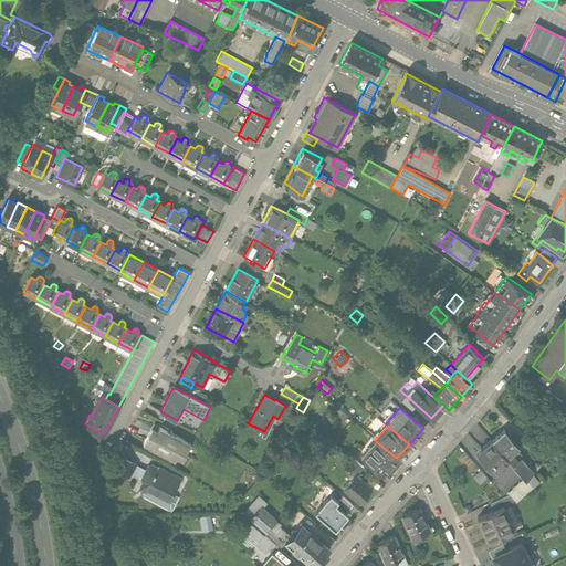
[(93,436),(98,441),(103,433),(91,427),(90,430),(93,436)]
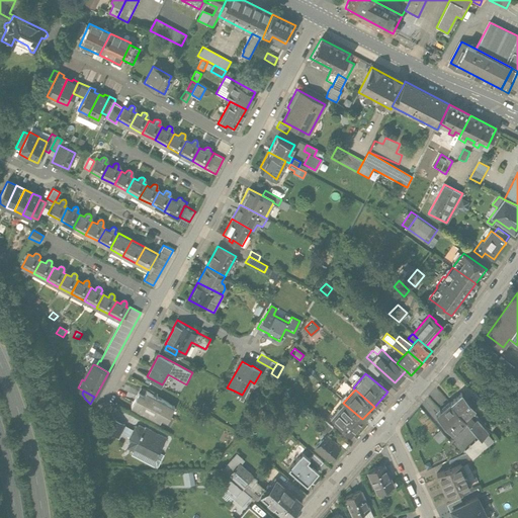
[(139,392),(136,397),(169,415),(174,406),(146,391),(144,395),(139,392)]
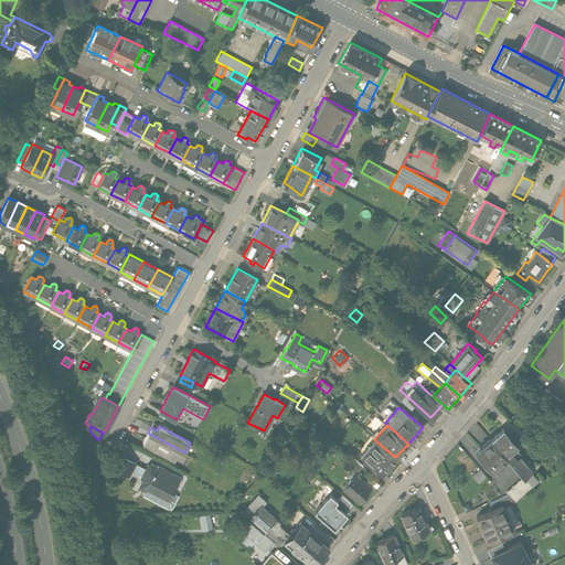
[(503,428),(491,438),(508,458),(507,458),(511,462),(516,457),(510,450),(518,445),(503,428)]
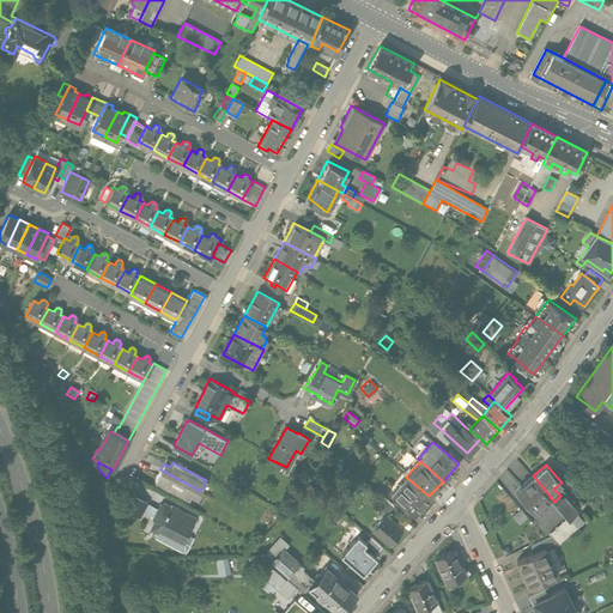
[(196,498),(200,491),(161,469),(155,480),(188,498),(190,495),(196,498)]
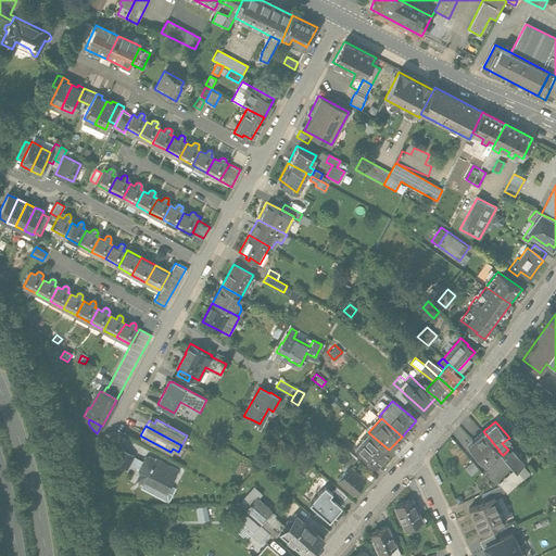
[(521,426),(514,432),(528,449),(536,442),(531,437),(521,426)]
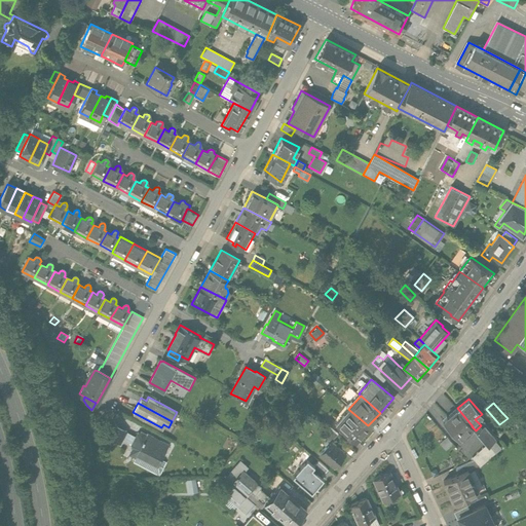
[(472,426),(473,426),(457,408),(443,420),(458,439),(472,426)]
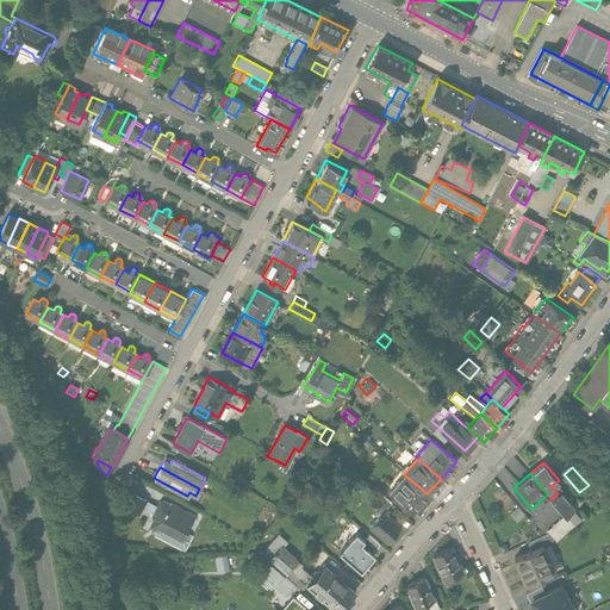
[(412,510),(427,493),(405,475),(399,481),(398,481),(390,491),(412,510)]
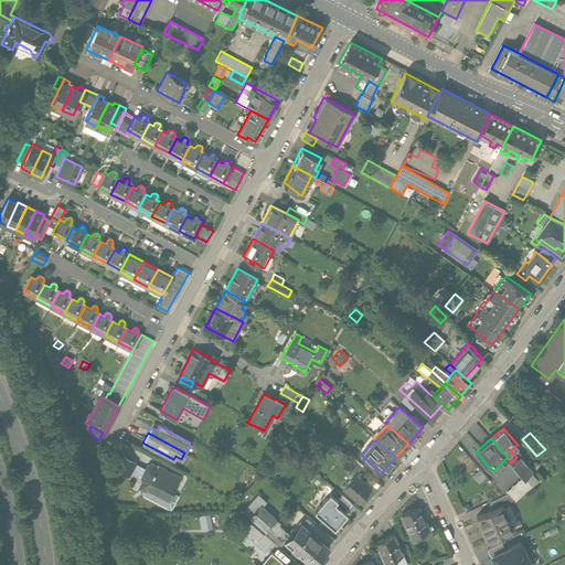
[(120,455),(113,467),(128,476),(136,462),(120,455)]
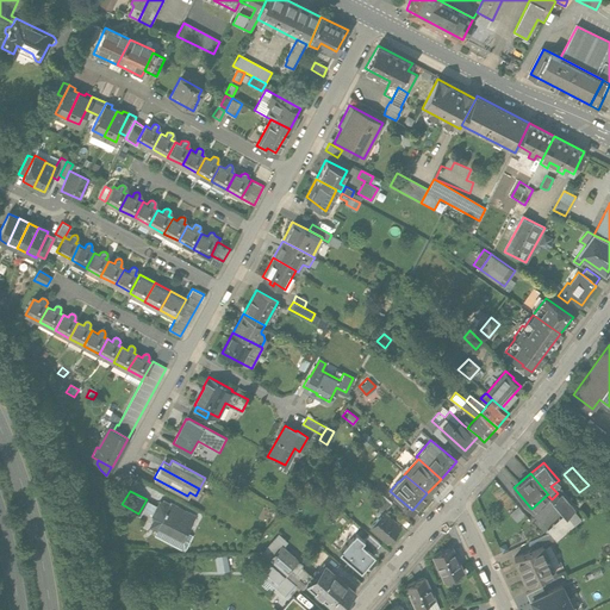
[(560,491),(558,493),(552,499),(565,514),(574,526),(580,520),(576,514),(574,515),(572,514),(574,511),(573,509),(574,508),(560,491)]
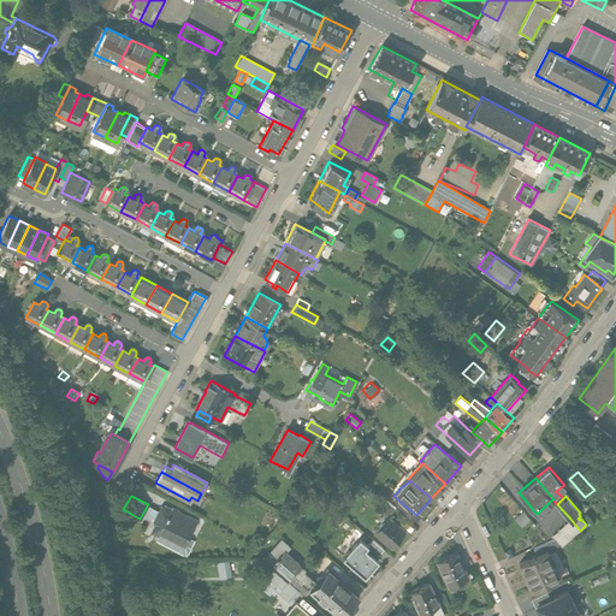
[(377,507),(384,513),(389,516),(396,508),(385,498),(377,507)]
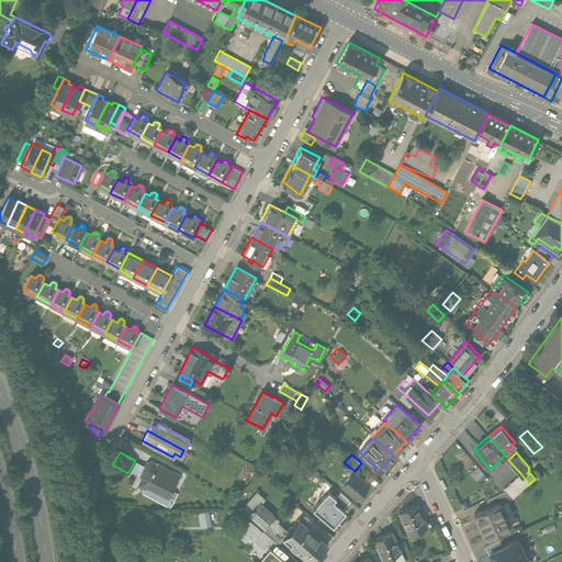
[(146,485),(168,497),(180,475),(157,462),(156,464),(150,461),(146,463),(141,474),(142,479),(138,484),(145,487),(146,485)]
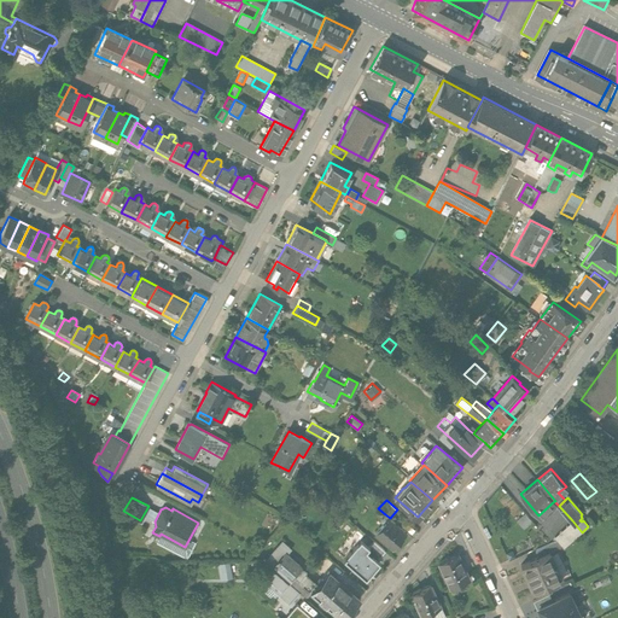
[(523,526),(531,519),(524,512),(517,519),(523,526)]
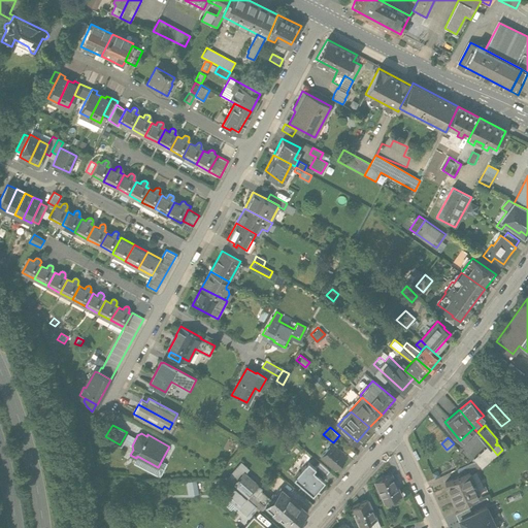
[(347,454),(333,442),(329,439),(325,444),(328,447),(321,455),(335,467),(341,460),(342,461),(347,456),(345,455),(347,454)]
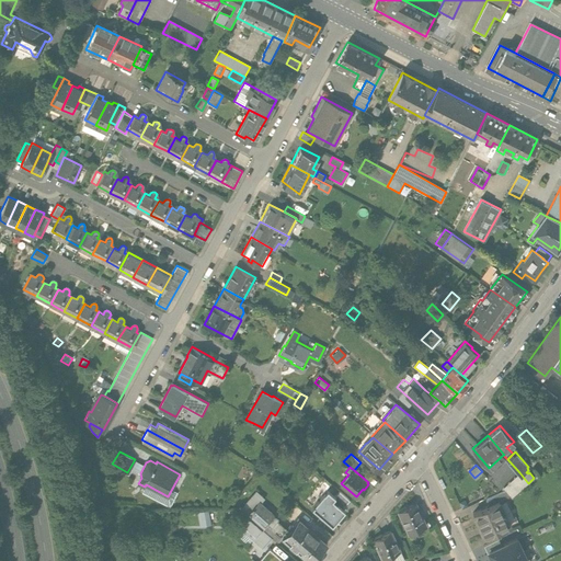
[(502,488),(504,491),(510,496),(511,497),(528,483),(519,472),(502,488)]
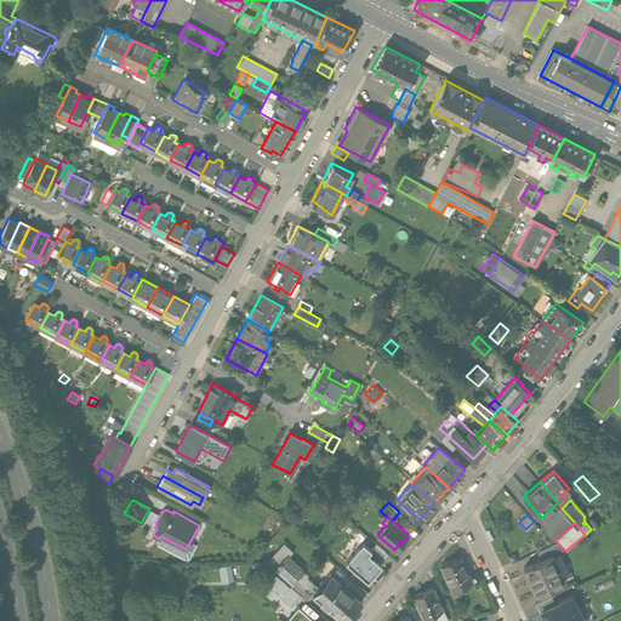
[(265,562),(273,569),(285,554),(288,556),(292,550),(283,541),(265,562)]
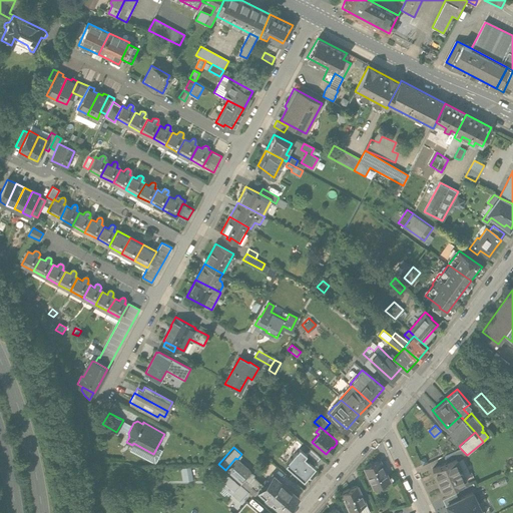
[(306,453),(300,447),(285,463),(304,480),(315,466),(313,464),(303,456),(306,453)]
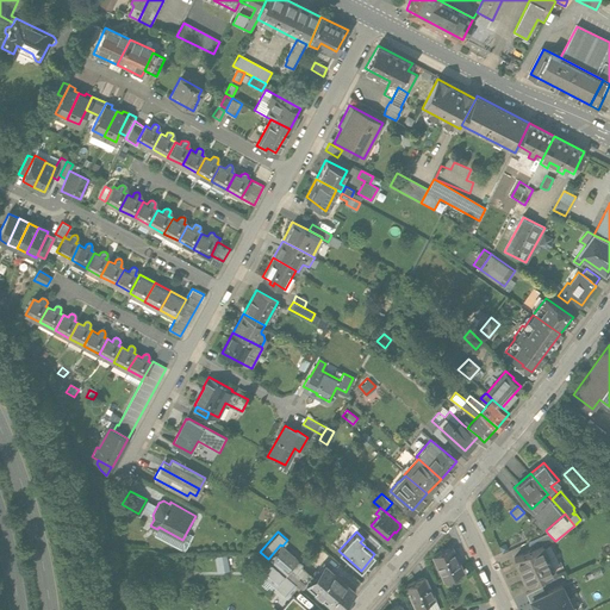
[(368,533),(363,539),(360,542),(372,552),(380,543),(368,533)]
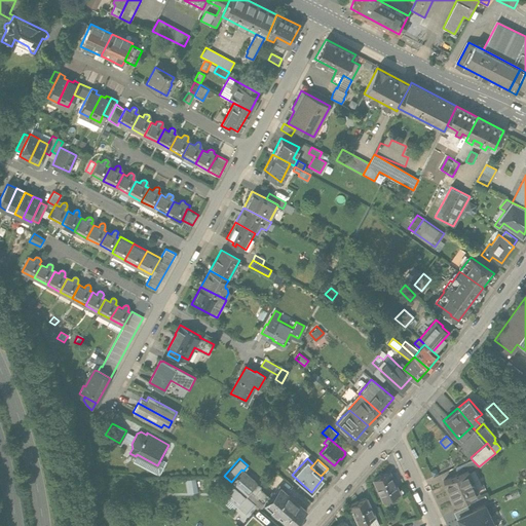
[(455,468),(458,474),(467,470),(467,471),(470,470),(478,465),(473,460),(455,468)]
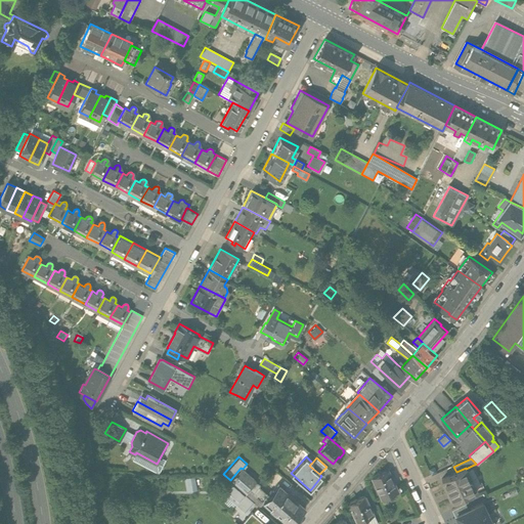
[(255,480),(243,469),(241,468),(230,480),(245,492),(253,483),(255,480)]
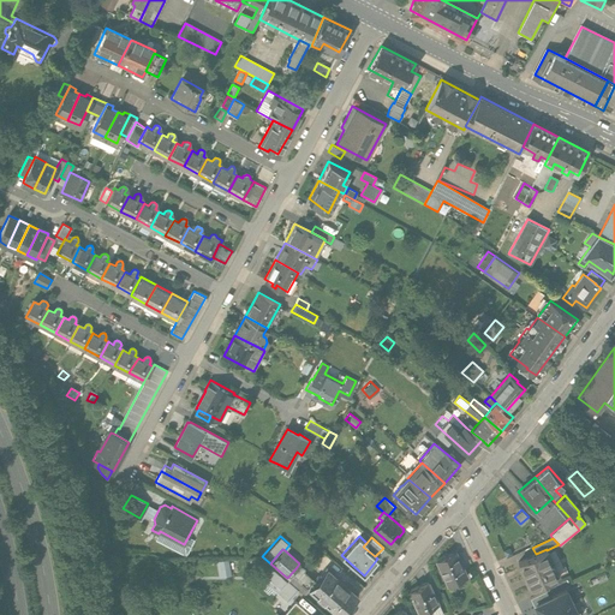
[(439,557),(436,559),(448,583),(467,574),(455,549),(447,554),(446,551),(437,556),(439,557)]
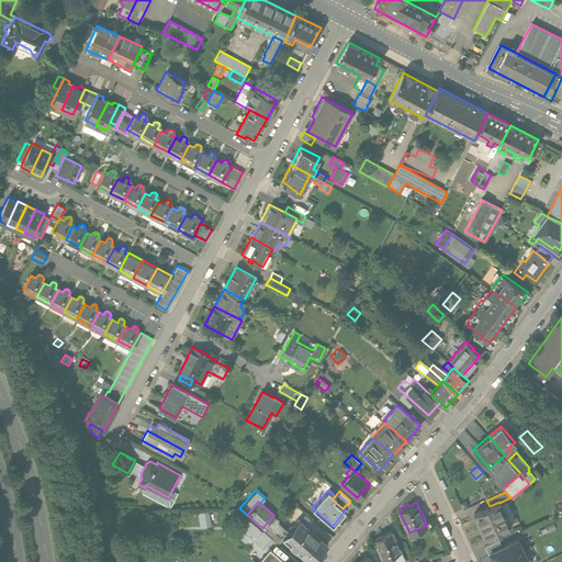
[(490,506),(473,514),(485,539),(518,523),(508,502),(503,504),(502,502),(499,503),(499,502),(490,506)]
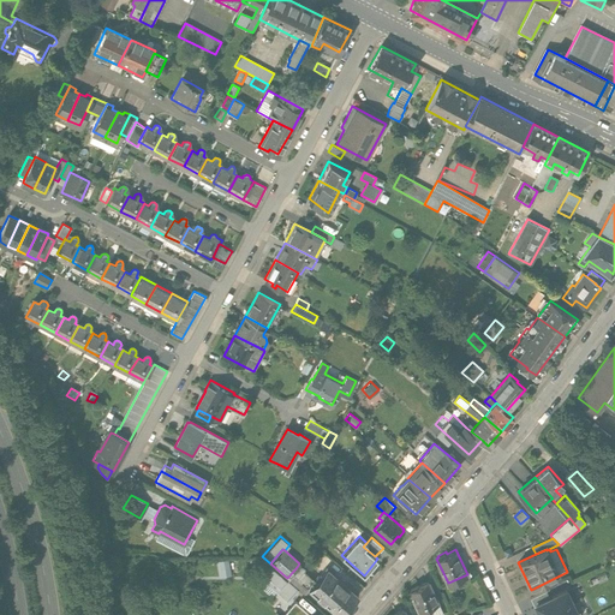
[(262,556),(256,563),(263,571),(261,574),(278,589),(287,578),(270,563),(262,556)]
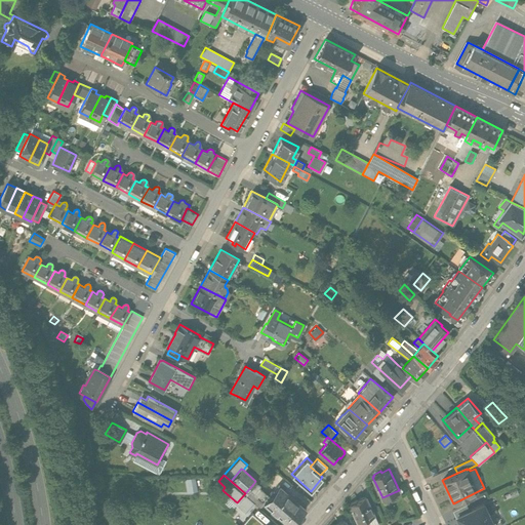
[(196,476),(186,476),(186,490),(197,489),(196,476)]
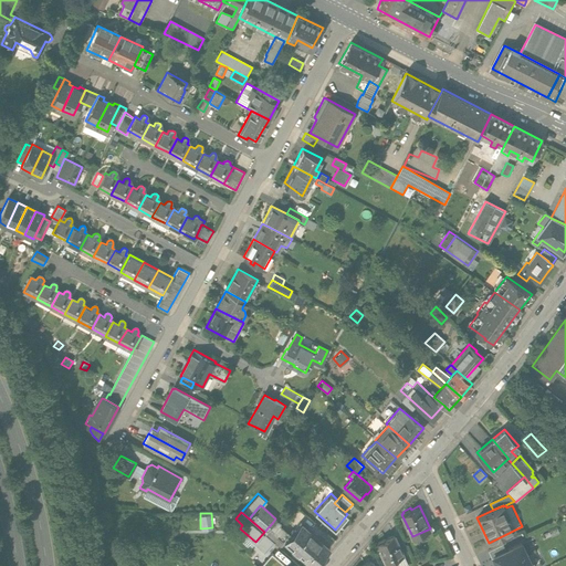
[(289,535),(273,522),(264,532),(274,541),(280,546),(284,542),(284,541),(289,535)]
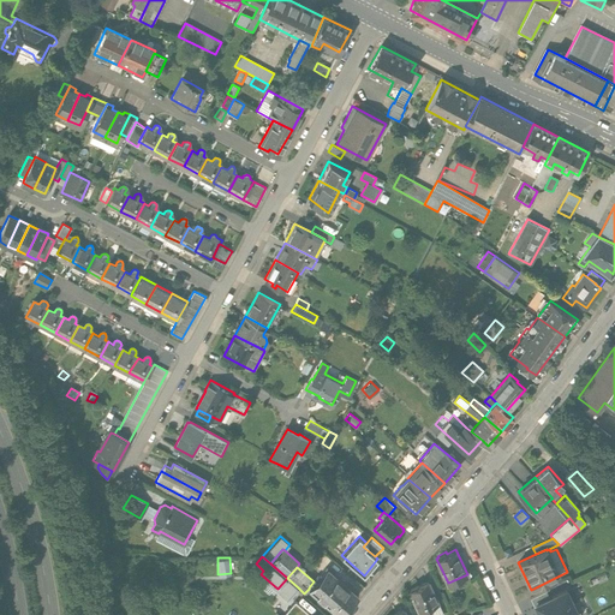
[(340,614),(358,595),(327,567),(314,581),(309,587),(309,589),(320,598),(317,601),(322,604),(324,602),(340,614)]
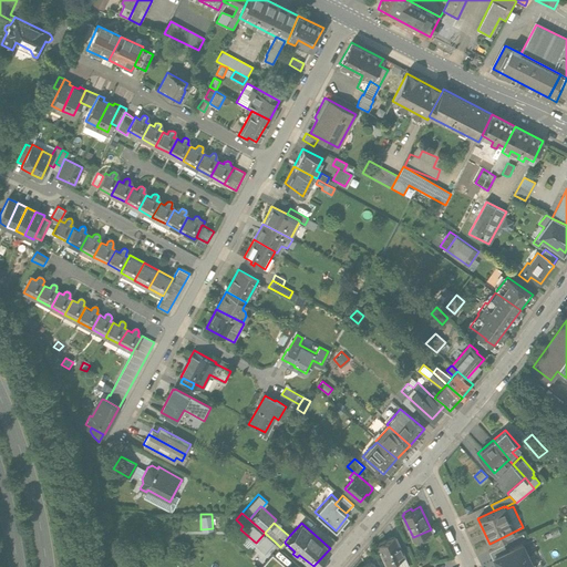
[(266,552),(275,542),(265,533),(256,543),(266,552)]
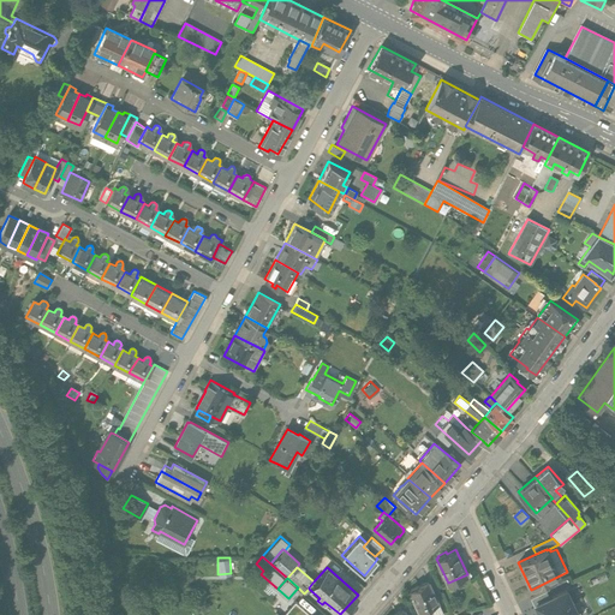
[(412,587),(408,589),(421,614),(441,614),(445,614),(429,580),(418,585),(418,583),(411,586),(412,587)]
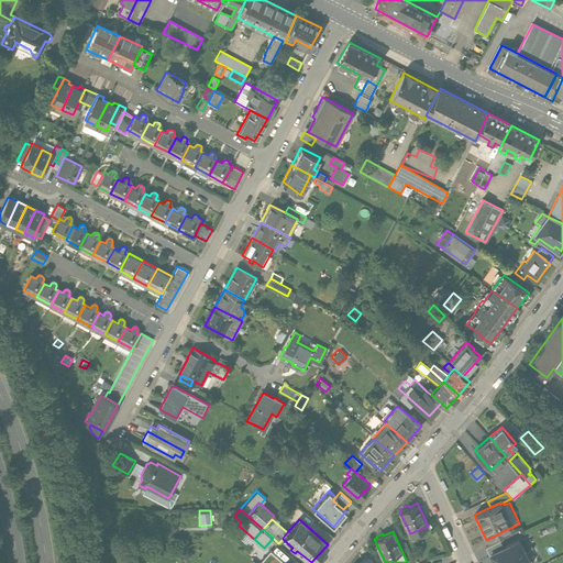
[(489,556),(492,555),(490,553),(503,548),(499,540),(485,547),(489,556)]
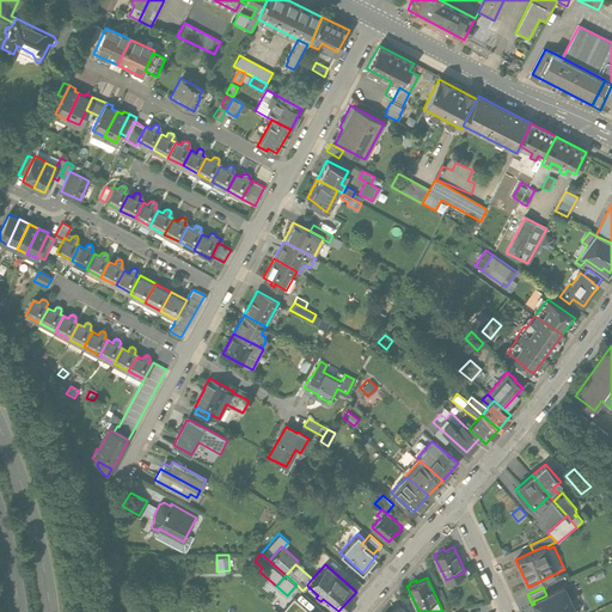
[(574,611),(563,587),(546,595),(533,601),(534,604),(538,611),(537,611),(574,611)]
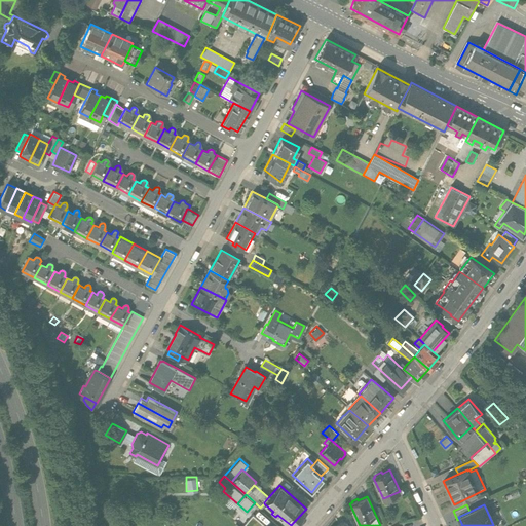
[(240,525),(266,525),(252,513),(240,525)]
